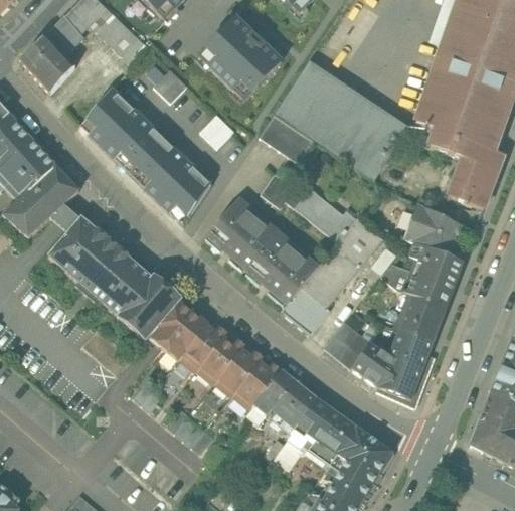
[(0,0),(0,11),(11,0),(0,0)]
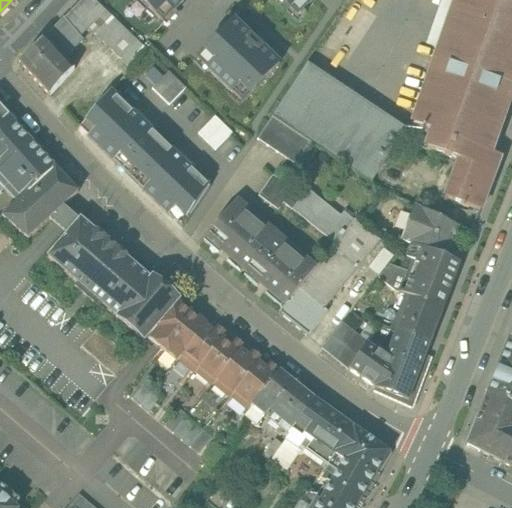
[(78,0),(64,15),(80,34),(89,25),(105,8),(96,0),(78,0)]
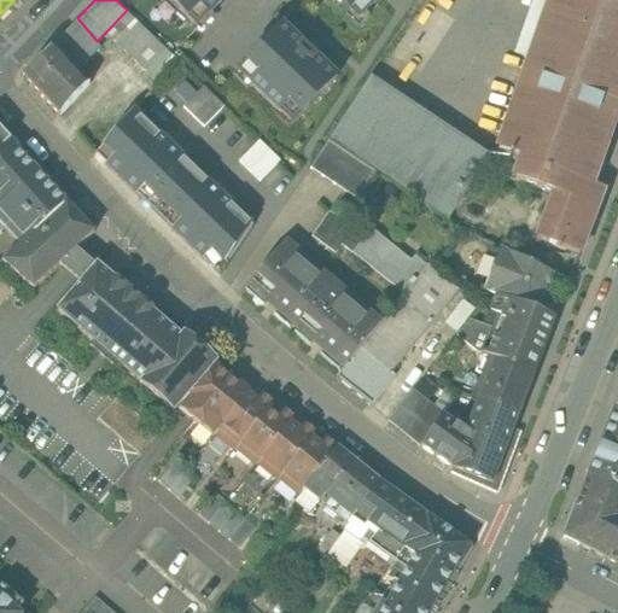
[(172,0),(190,18),(202,6),(207,11),(217,0),(172,0)]
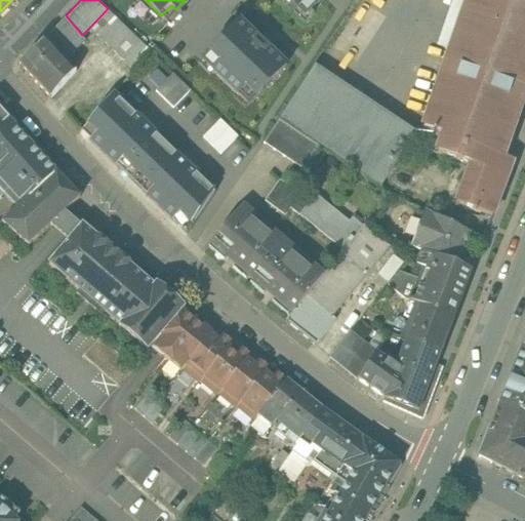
[(293,0),(303,8),(310,0),(293,0)]
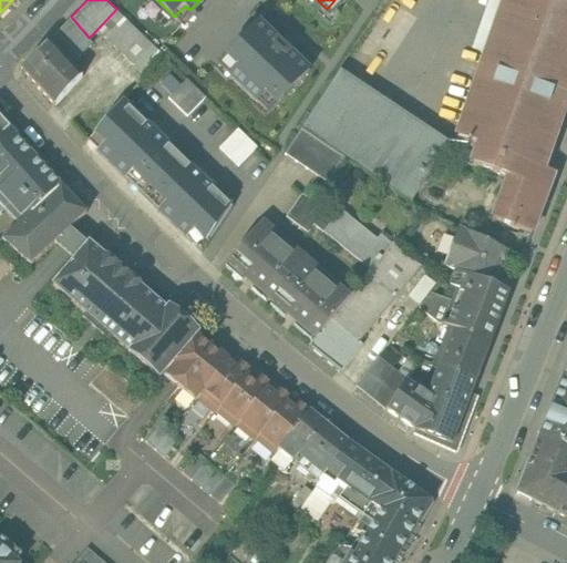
[(504,0),(457,133),(480,141),(473,162),(508,174),(493,215),(532,229),(554,171),(542,167),(566,94),(566,0),(504,0)]
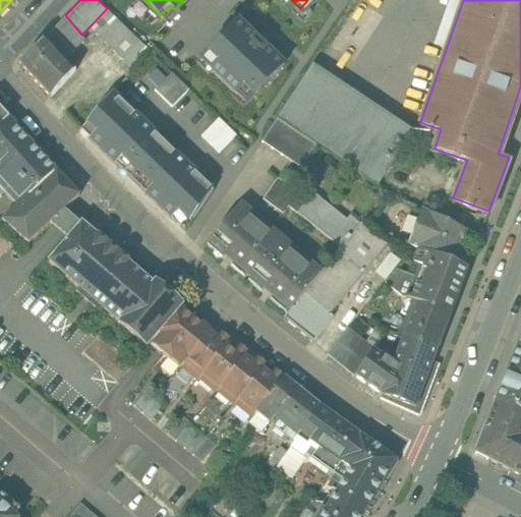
[(149,48),(107,8),(91,25),(132,66),(149,48)]
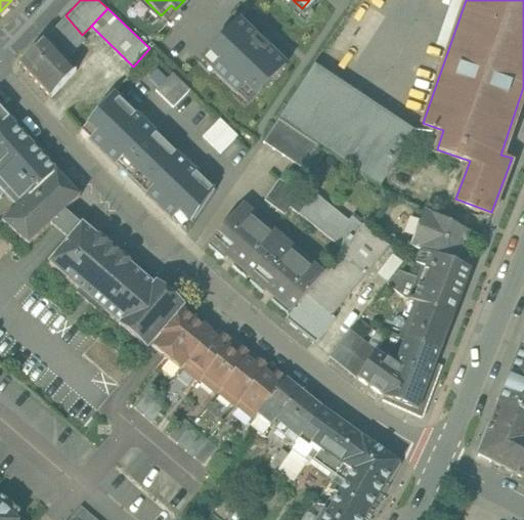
[(66,15),(20,62),(51,95),(76,69),(66,57),(85,39),(82,35),(66,15)]
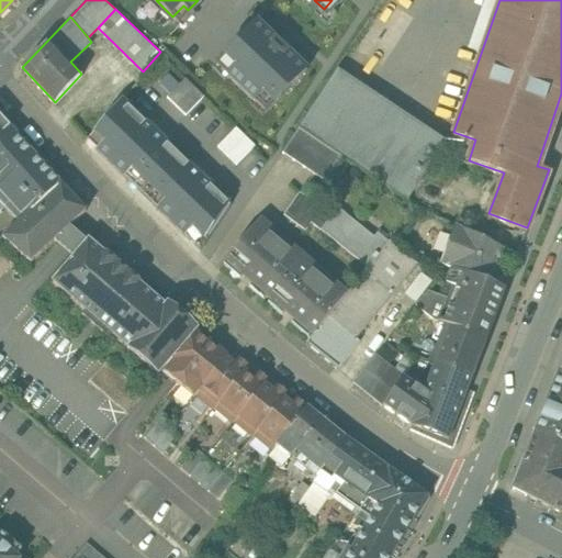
[(307,67),(257,20),(225,54),(236,64),(229,71),(255,96),(262,89),(274,100),(307,67)]
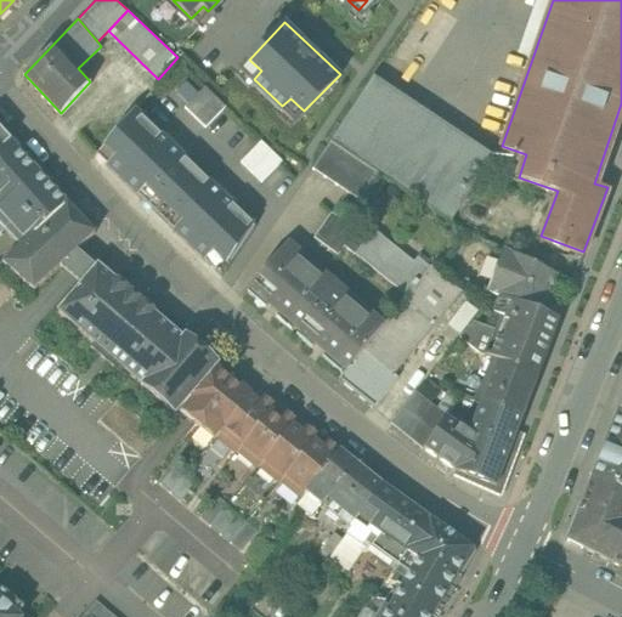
[(490,158),(371,78),(331,139),(378,171),(450,219),(490,158)]
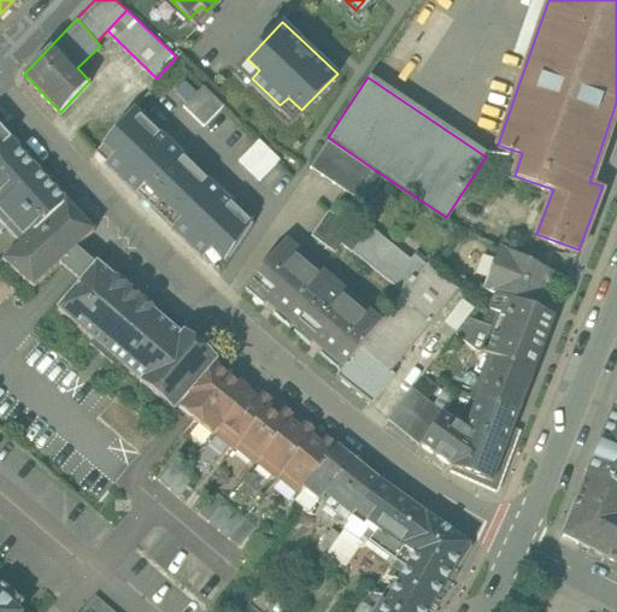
[(203,82),(183,104),(194,115),(215,94),(203,82)]
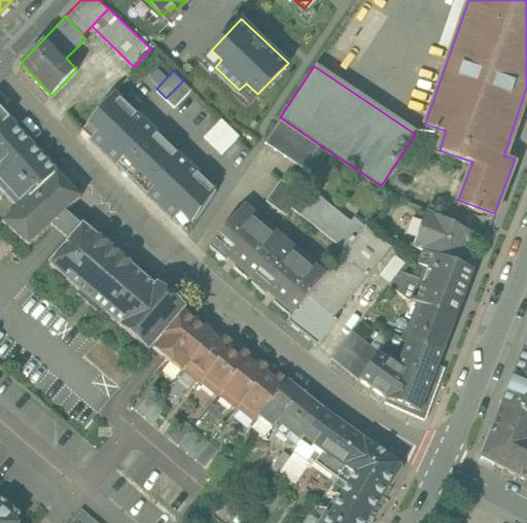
[(183,80),(166,98),(175,106),(191,89),(183,80)]
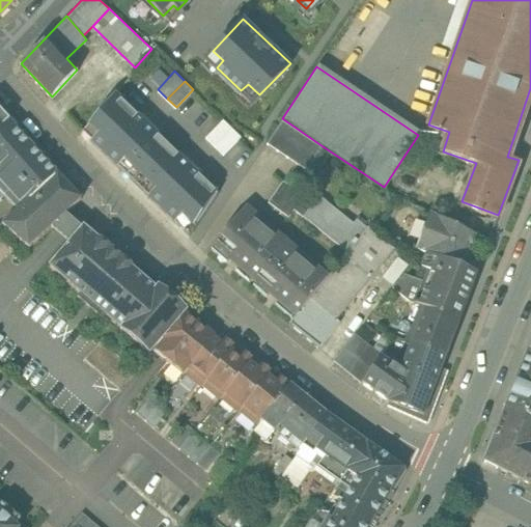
[(166,141),(116,92),(79,130),(129,178),(166,141)]
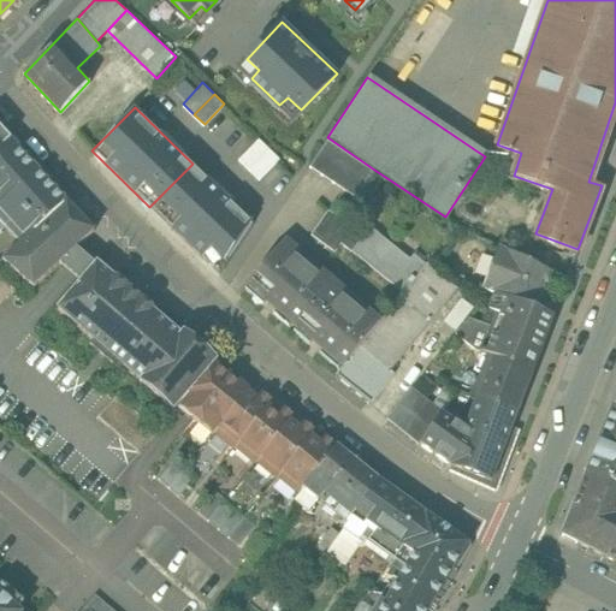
[(0,161),(18,147),(0,126),(0,161)]
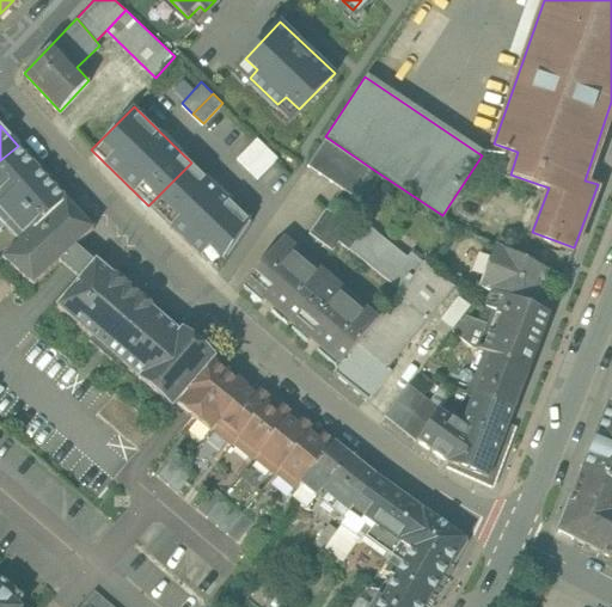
[(257,136),(237,155),(248,166),(268,146),(257,136)]
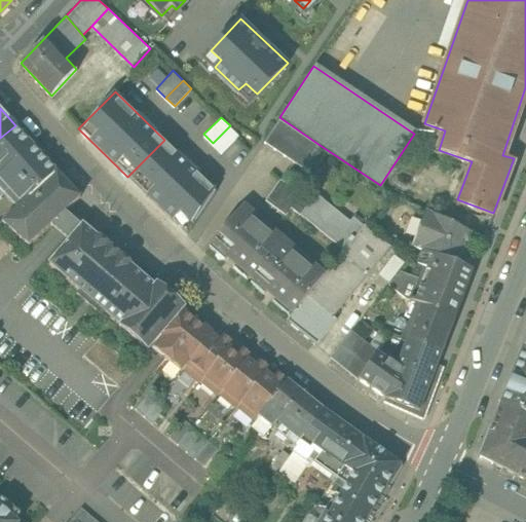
[(320,145),(279,117),(264,140),(305,166),(320,145)]
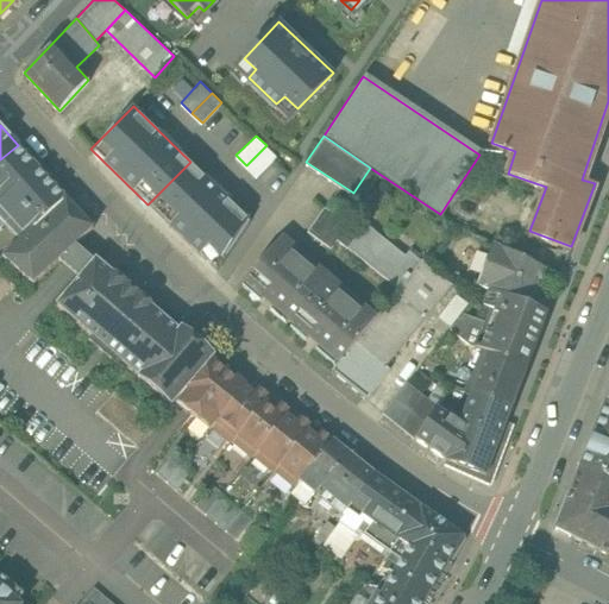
[(18,145),(0,159),(0,192),(33,162),(18,145)]
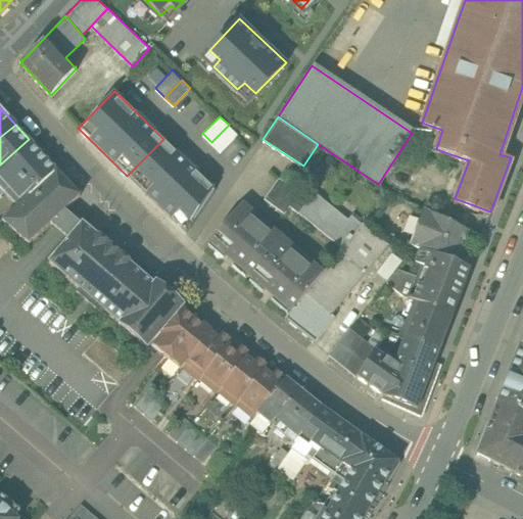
[(229,125),(211,142),(220,150),(237,133),(229,125)]
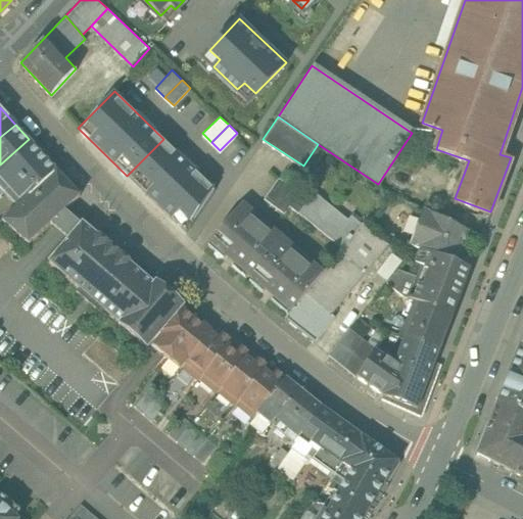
[(29,139),(0,164),(0,193),(4,189),(3,187),(6,185),(21,201),(55,169),(29,139)]
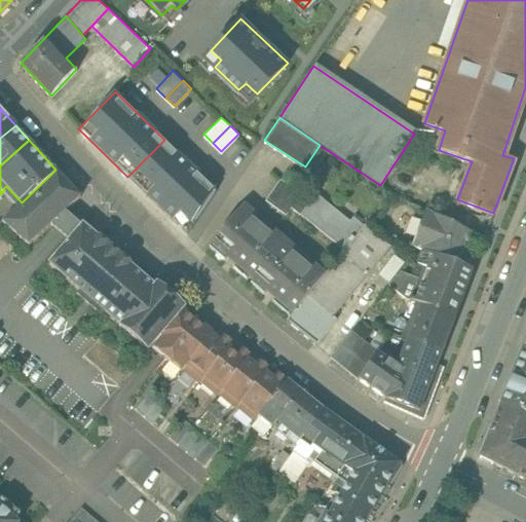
[(214,189),(164,140),(127,177),(177,226),(214,189)]
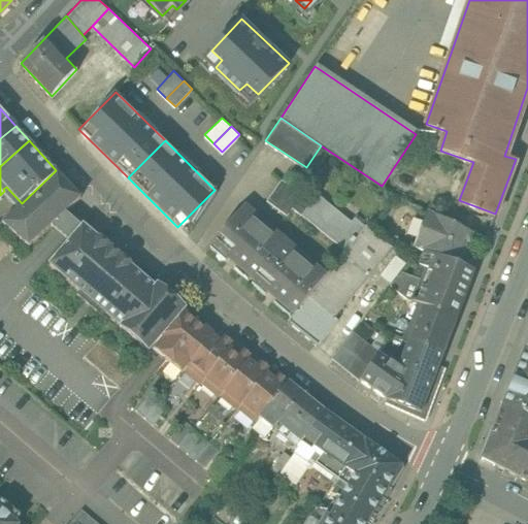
[(28,244),(51,224),(65,210),(80,196),(56,170),(22,203),(1,222),(28,244)]
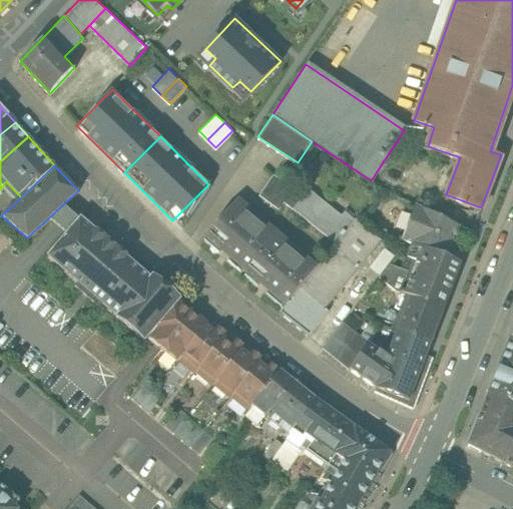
[(294,186),(274,172),(259,193),(279,207),(285,200),(294,186)]
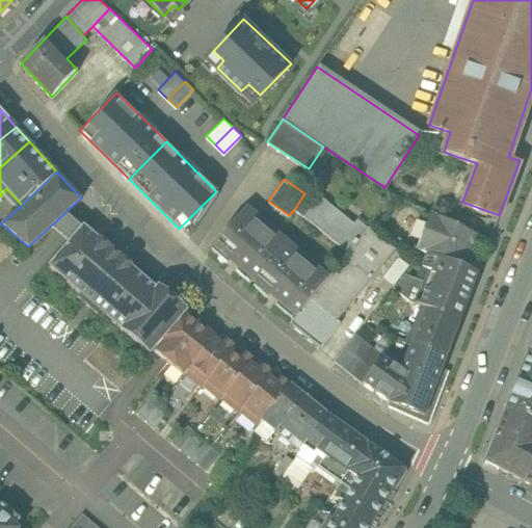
[(353,221),(320,193),(315,201),(304,193),(295,208),(348,251),(368,227),(357,217),(353,221)]
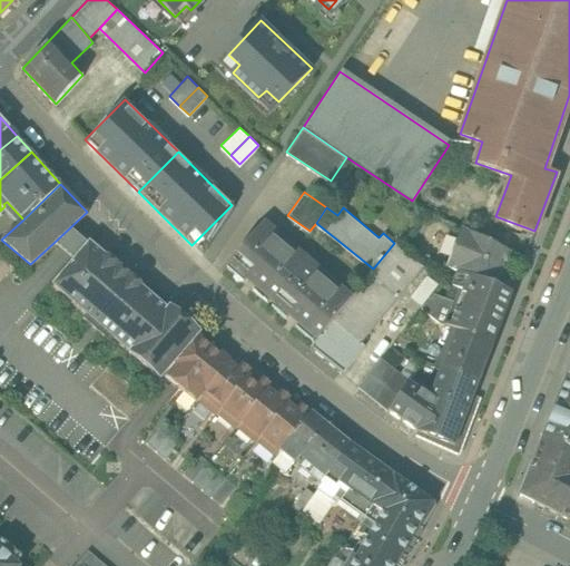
[(275,300),(308,262),(263,221),(229,260),(275,300)]
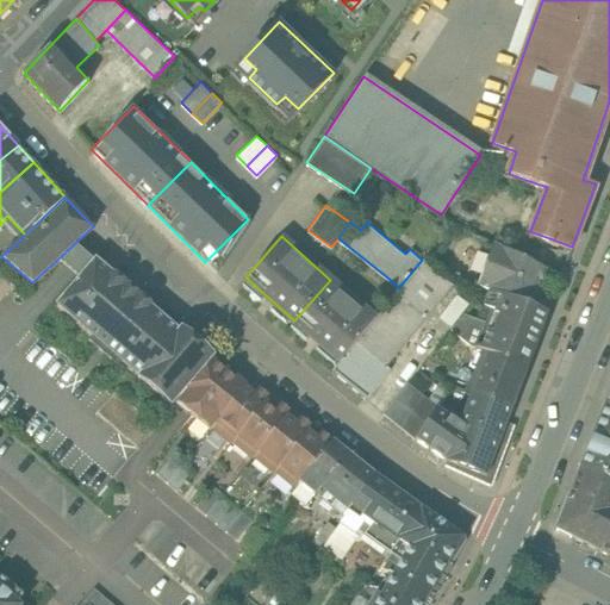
[(80,276),(94,260),(75,243),(58,259),(80,276)]
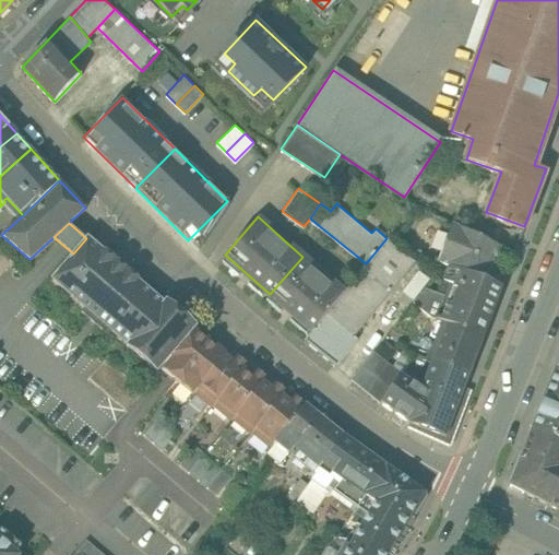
[(500,244),(458,223),(443,261),(449,263),(443,279),(454,283),(451,295),(442,320),(484,335),(502,284),(488,279),(500,244)]
